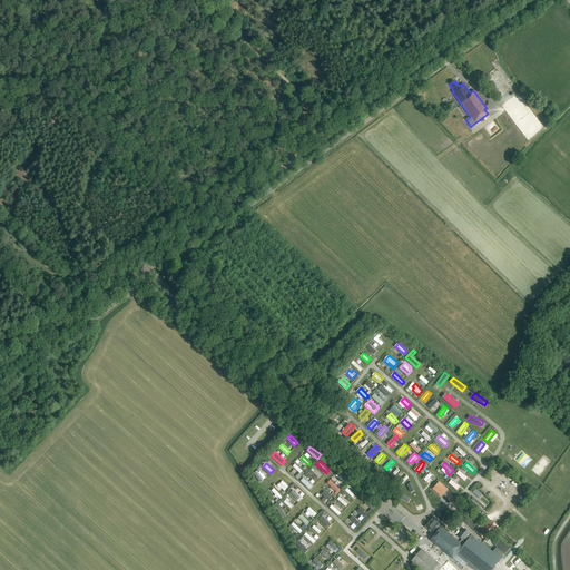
[(312,470),(308,472),(316,479),(320,477),(312,470)]
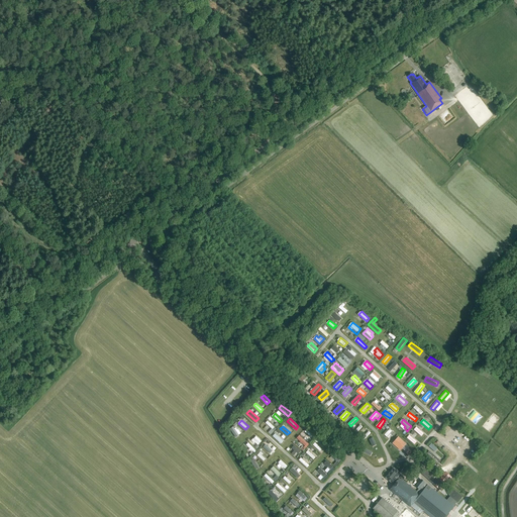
[(424,434),(416,427),(413,430),(421,437),(424,434)]
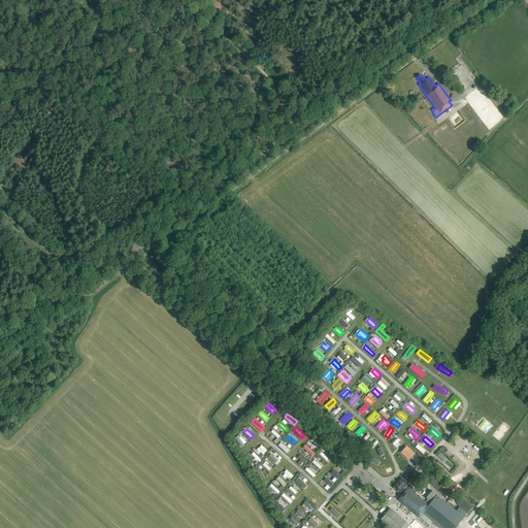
[(311,440),(320,447),(322,444),(314,437),(311,440)]
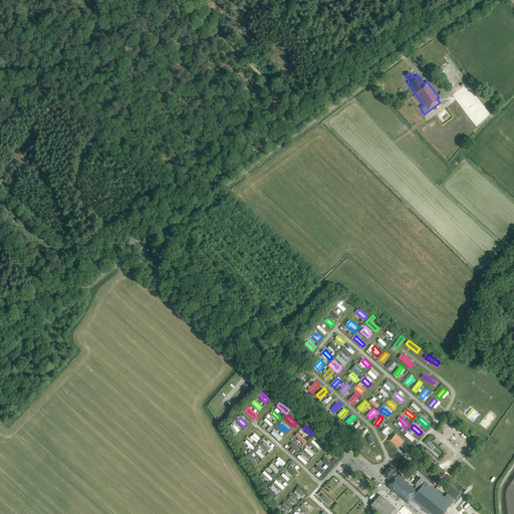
[(364,436),(370,431),(367,428),(361,433),(364,436)]
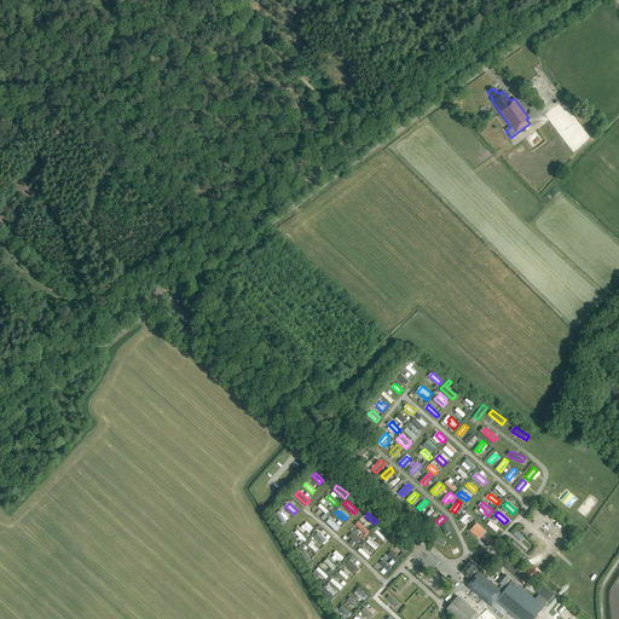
[(330,519),(328,522),(337,531),(341,527),(330,519)]
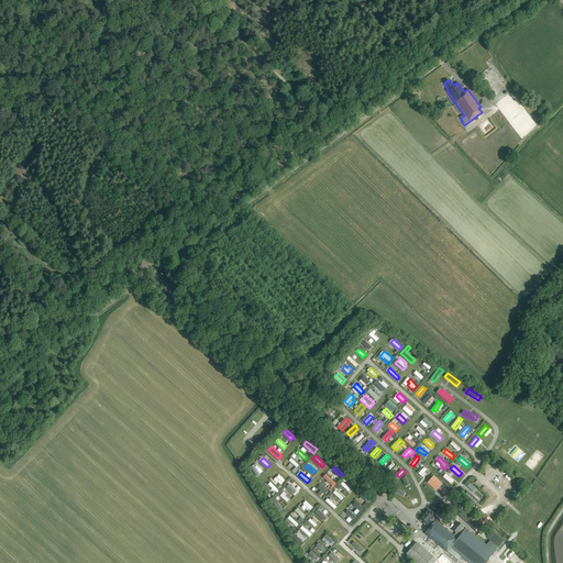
[(282,485),(286,481),(280,474),(275,478),(282,485)]
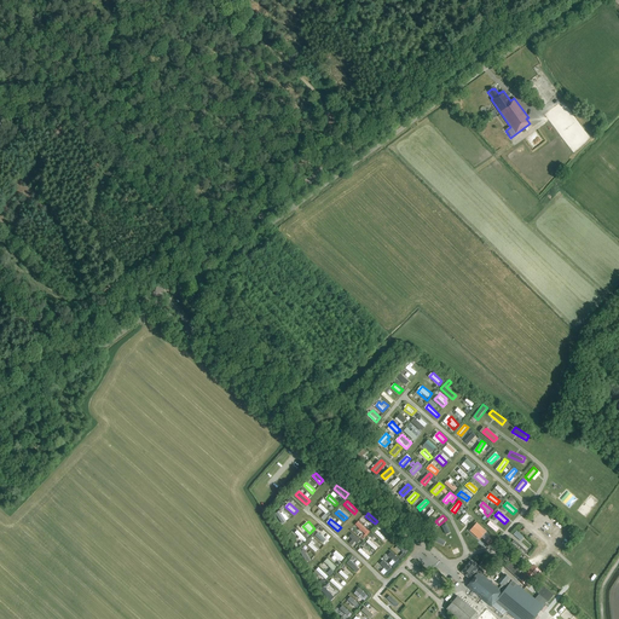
[(366,533),(370,530),(359,521),(356,525),(366,533)]
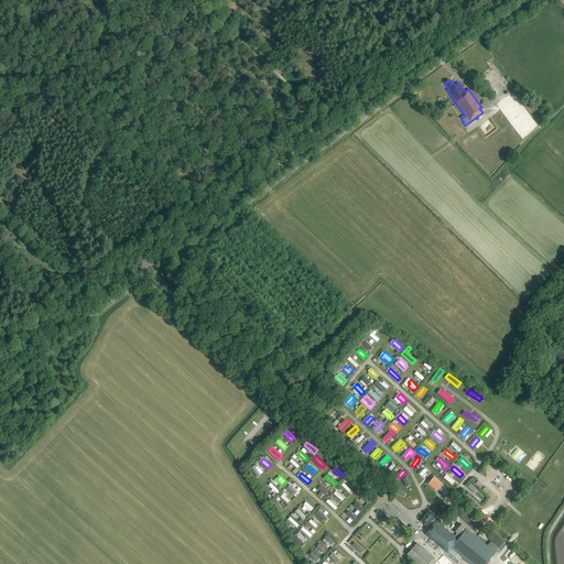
[(455,483),(446,475),(443,478),(452,486),(455,483)]
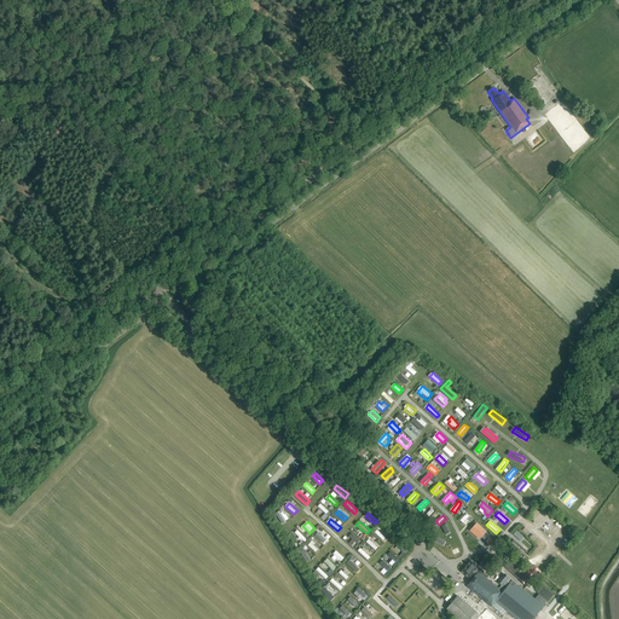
[(476,524),(470,531),(479,539),(485,532),(476,524)]
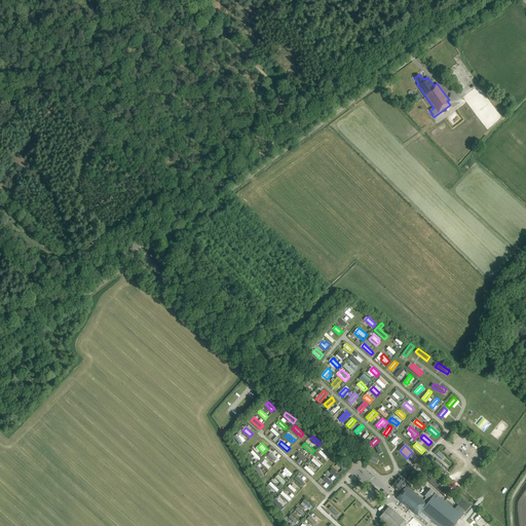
[(251,452),(258,459),(260,456),(254,450),(251,452)]
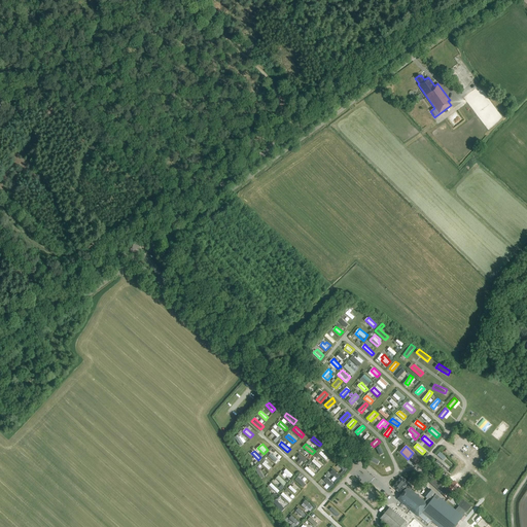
[(446,457),(440,452),(436,455),(443,460),(446,457)]
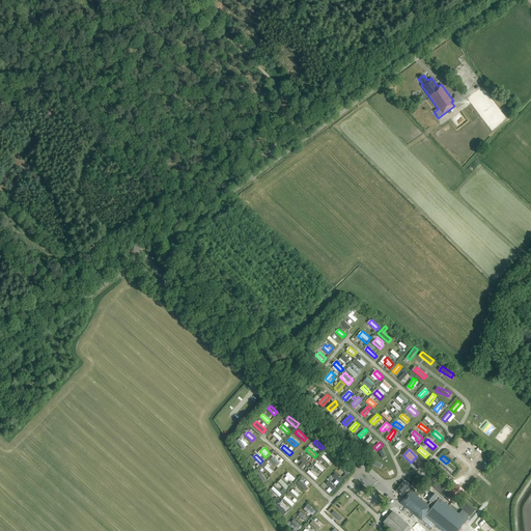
[(279,466),(281,464),(273,456),(271,458),(279,466)]
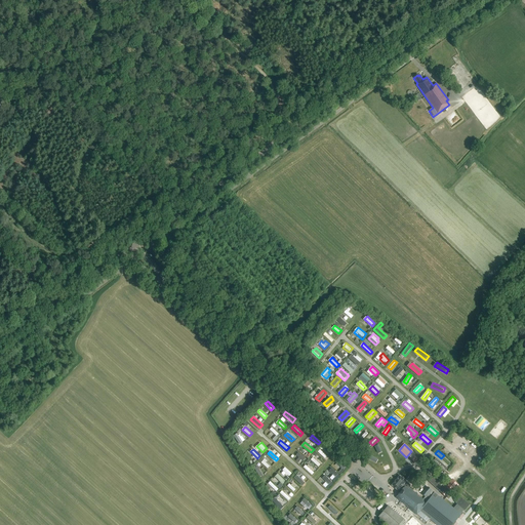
[(377,462),(379,458),(371,454),(369,458),(377,462)]
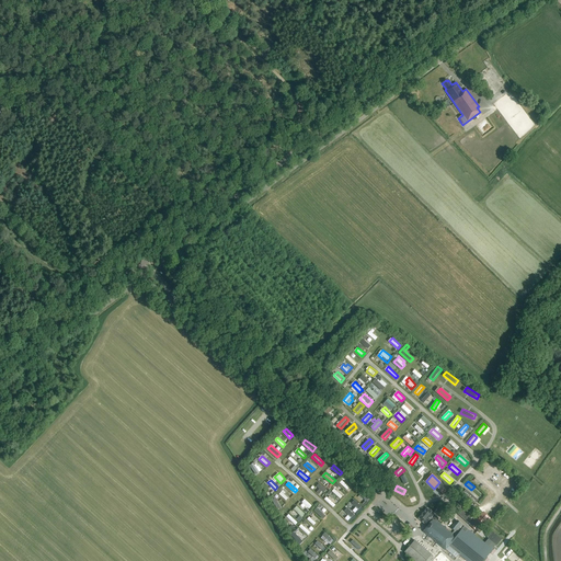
[(342,499),(344,495),(334,488),(332,491),(342,499)]
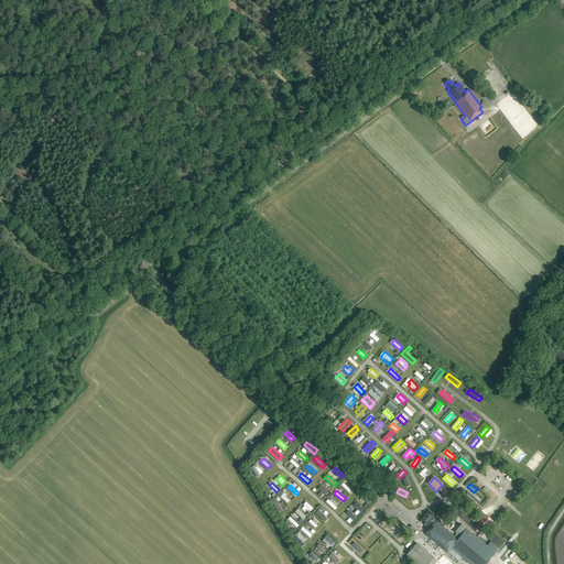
[(468,492),(465,496),(477,507),(480,503),(468,492)]
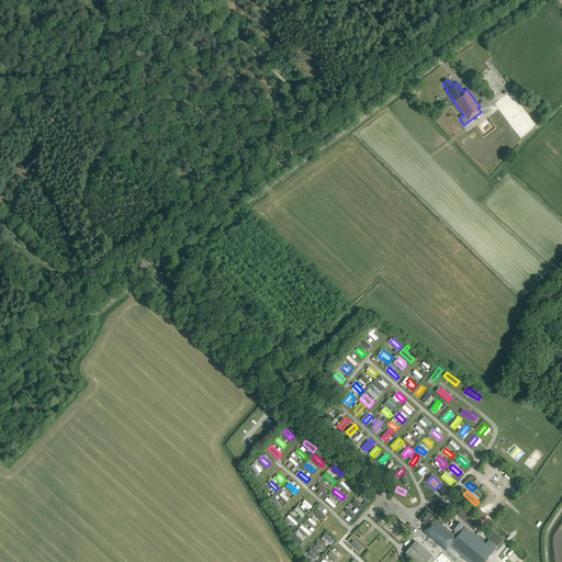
[(335,508),(337,505),(328,497),(325,499),(335,508)]
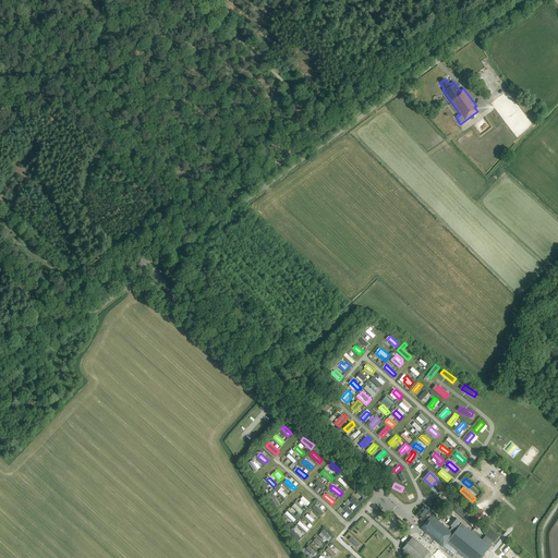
[(271,497),(277,507),(281,505),(276,495),(271,497)]
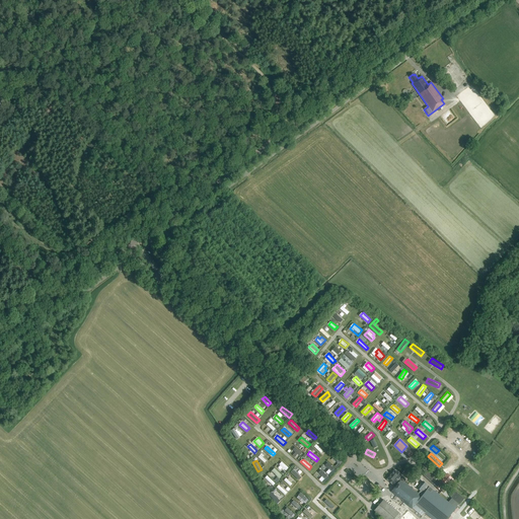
[(281,465),(279,467),(281,470),(284,468),(286,471),(290,467),(283,461),(280,464),(281,465)]
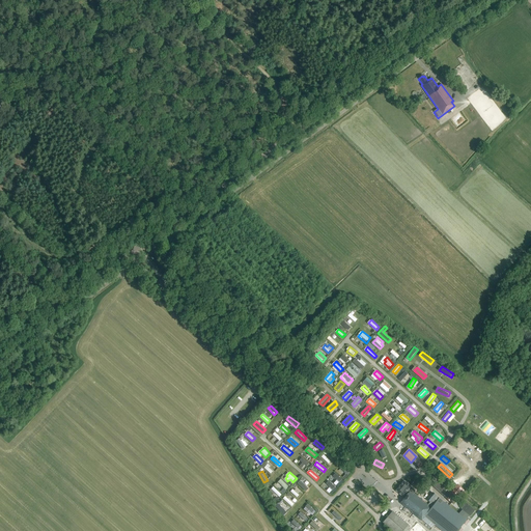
[(448,486),(439,479),(441,477),(434,472),(429,476),(435,484),(432,486),(451,503),(457,497),(458,496),(452,491),(454,488),(454,487),(450,483),(448,486)]
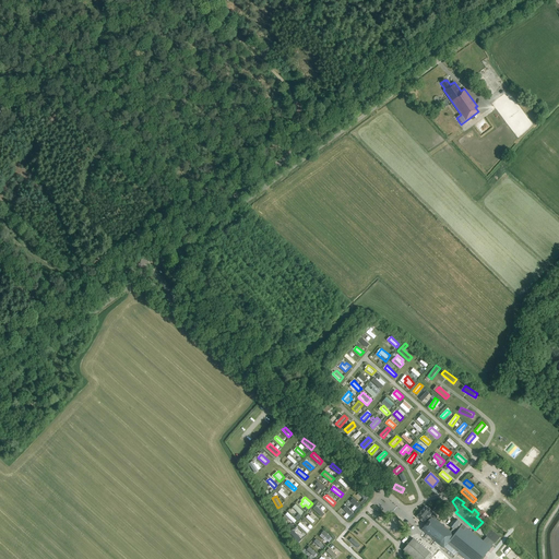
[(416,516),(419,519),(425,524),(421,528),(444,548),(447,544),(465,558),(480,558),(490,548),(454,519),(449,526),(452,530),(451,532),(435,519),(431,516),(431,518),(429,515),(431,513),(432,512),(425,507),(416,516)]
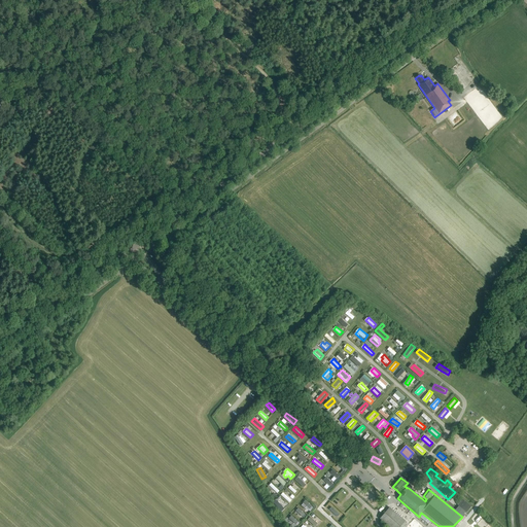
[(451,485),(449,487),(455,492),(454,493),(456,494),(461,488),(453,481),(451,484),(451,485)]
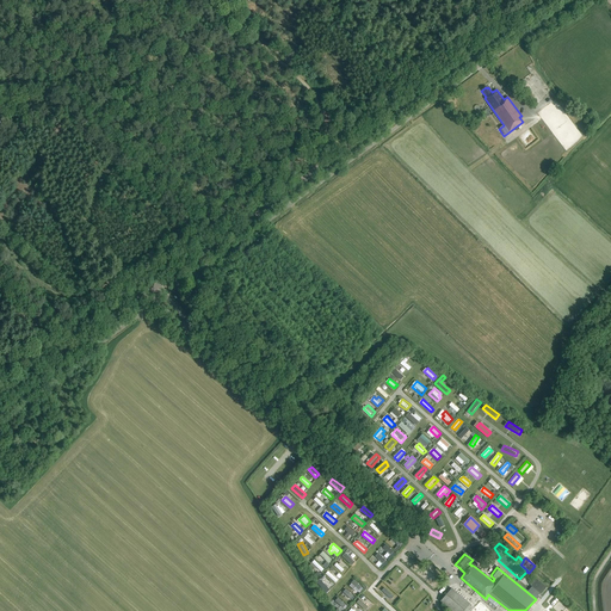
[(316,559),(313,562),(322,572),(326,569),(316,559)]
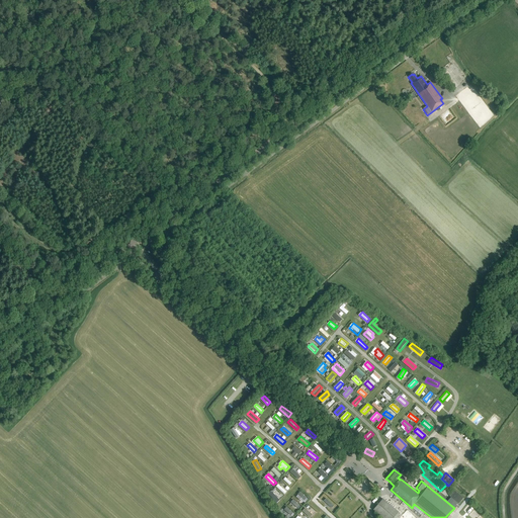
[(279,484),(276,487),(285,494),(288,491),(279,484)]
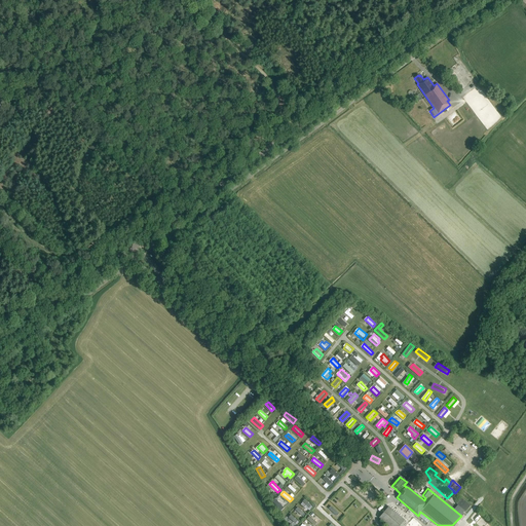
[(455,501),(465,511),(471,505),(459,496),(455,501)]
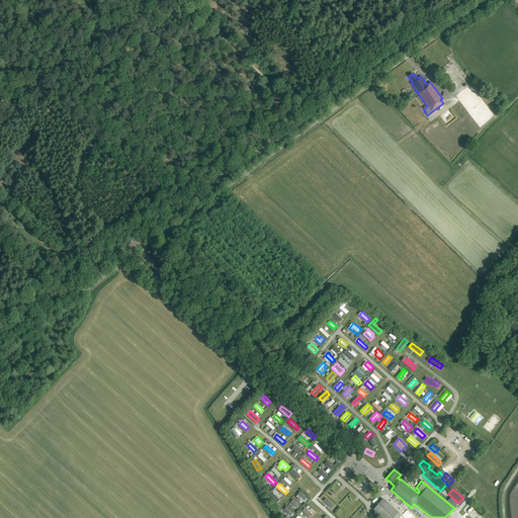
[(269,493),(278,502),(281,499),(272,490),(269,493)]
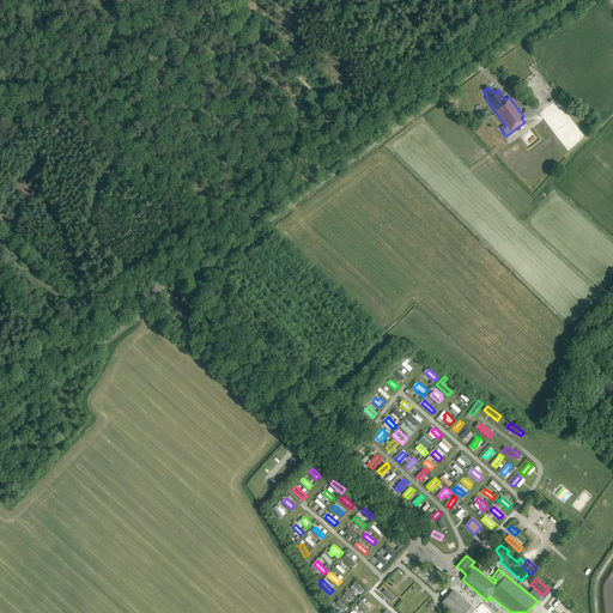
[(394,601),(398,598),(388,589),(384,592),(394,601)]
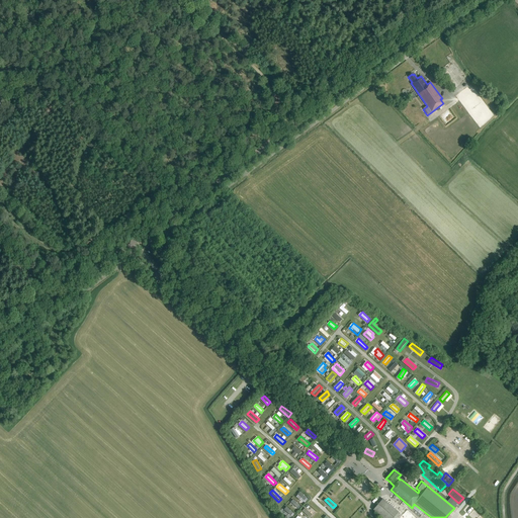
[(382,517),(393,517),(398,512),(382,499),(373,510),(382,517)]
